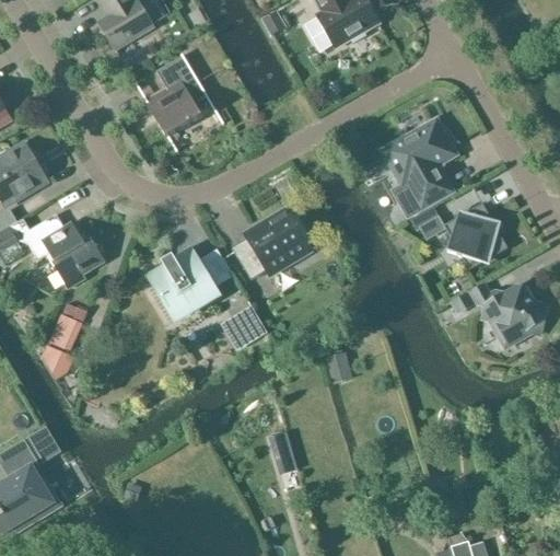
[(102,0),(111,14),(98,21),(120,57),(121,57),(117,48),(154,26),(138,0),(133,0),(102,0)]
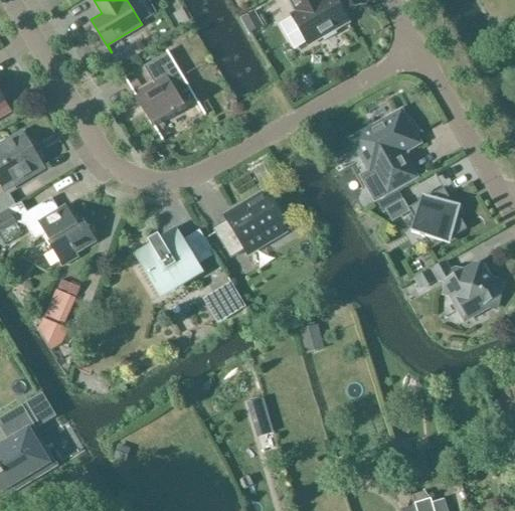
[(291,0),(297,9),(291,12),(309,43),(323,34),(325,38),(337,31),(335,28),(349,19),(338,0),(291,0)]
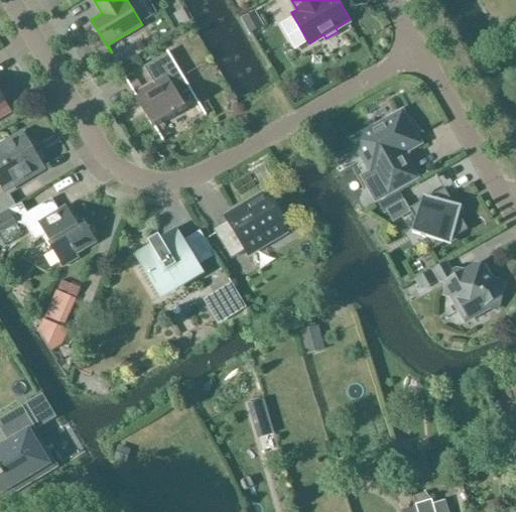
[(126,75),(125,76),(163,139),(164,138),(156,124),(185,106),(178,94),(189,87),(206,114),(207,113),(168,49),(167,49),(168,51),(145,66),(155,81),(136,92),(126,75)]
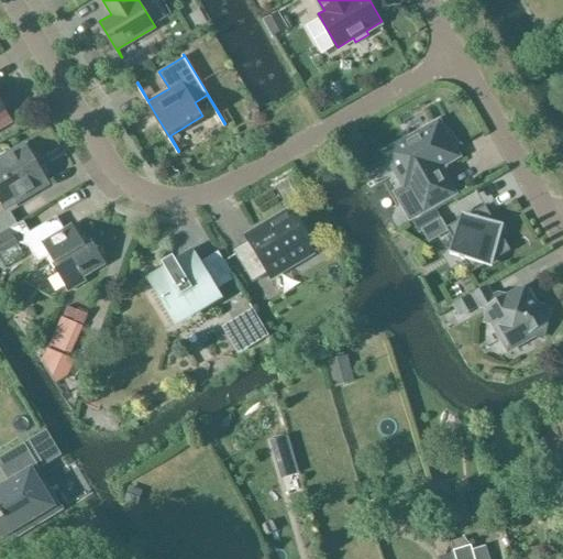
[(0,124),(11,119),(0,100),(0,124)]
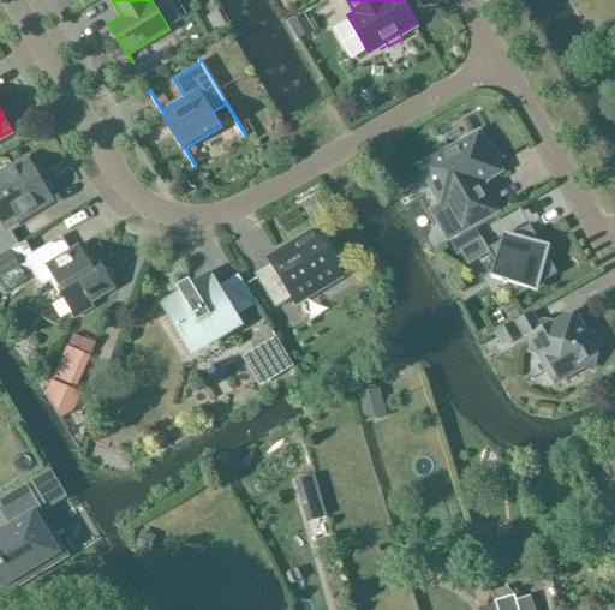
[(500,168),(479,132),(423,165),(443,199),(448,197),(465,226),(495,208),(484,189),(488,174),(500,168)]
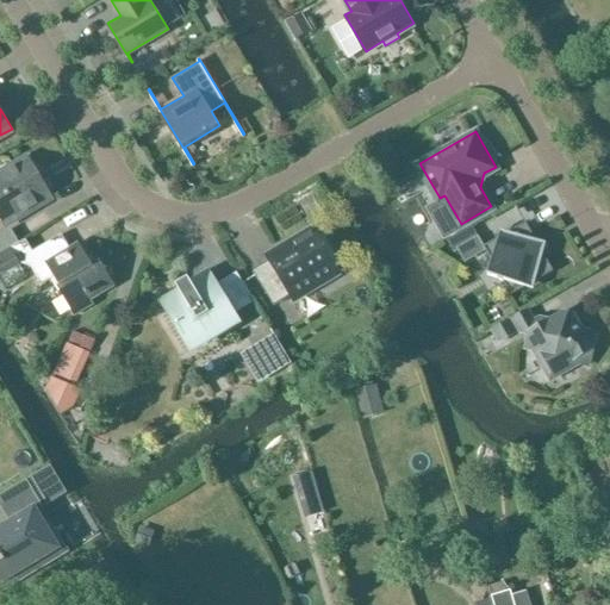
[(51,195),(29,156),(0,172),(0,214),(5,223),(51,195)]
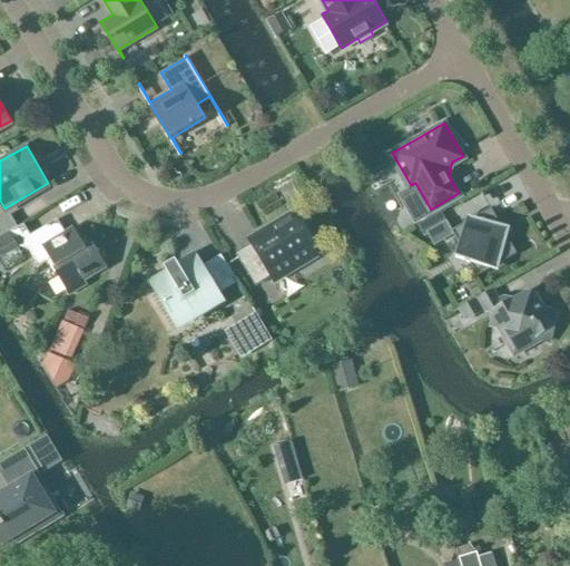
[(467,221),(452,228),(460,242),(457,256),(470,260),(478,274),(492,266),(499,269),(501,261),(518,252),(509,234),(511,225),(502,223),(492,206),(475,215),(468,213),(467,221)]
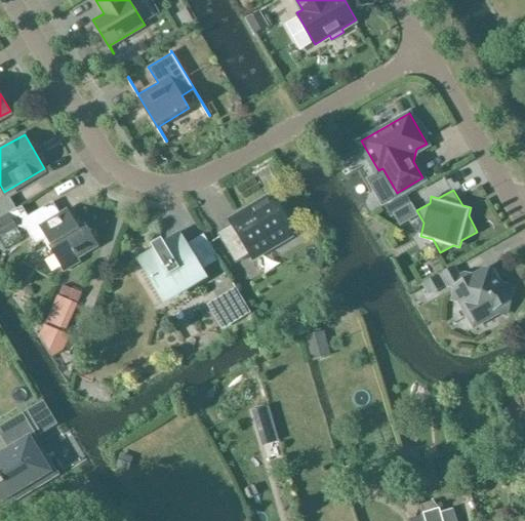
[(392,216),(413,204),(406,193),(385,205),(392,216)]
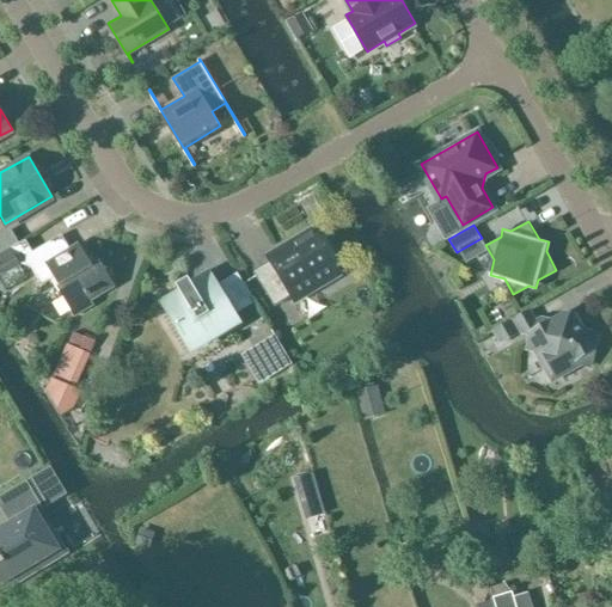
[(0,233),(0,252),(12,246),(20,241),(12,227),(0,233)]
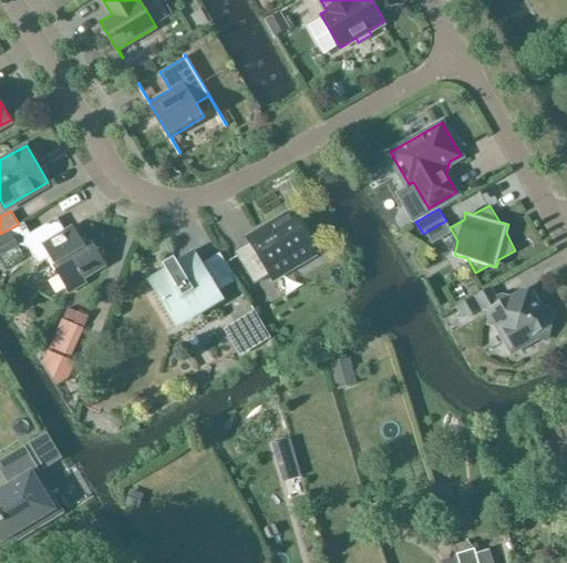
[(320,243),(301,211),(291,216),(288,211),(271,221),(275,226),(236,249),(255,283),(295,258),(298,264),(313,255),(310,248),(320,243)]
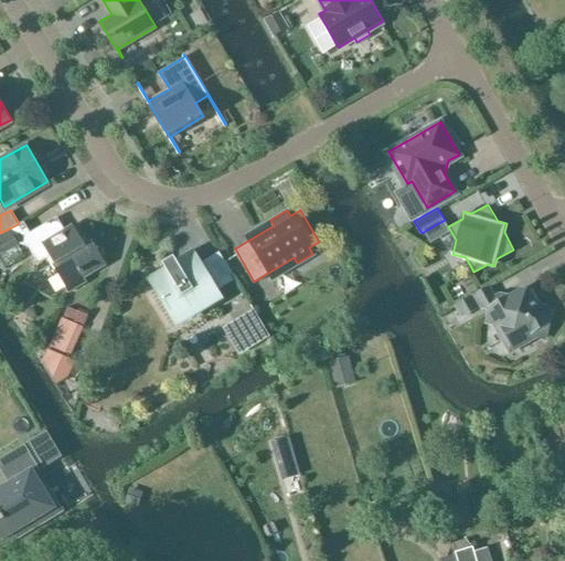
[(86,276),(106,263),(94,242),(87,246),(73,223),(65,228),(57,214),(18,239),(11,228),(0,233),(0,250),(2,253),(22,242),(29,245),(41,264),(50,257),(70,288),(74,288),(88,279),(86,276)]
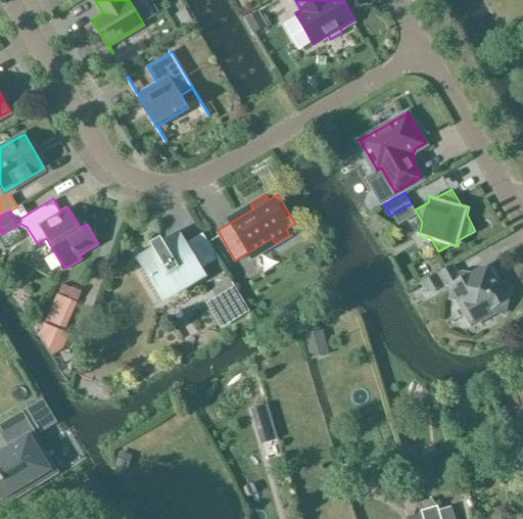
[(151,243),(154,248),(139,257),(163,298),(204,274),(199,265),(211,257),(198,235),(186,242),(180,233),(165,242),(162,237),(151,243)]
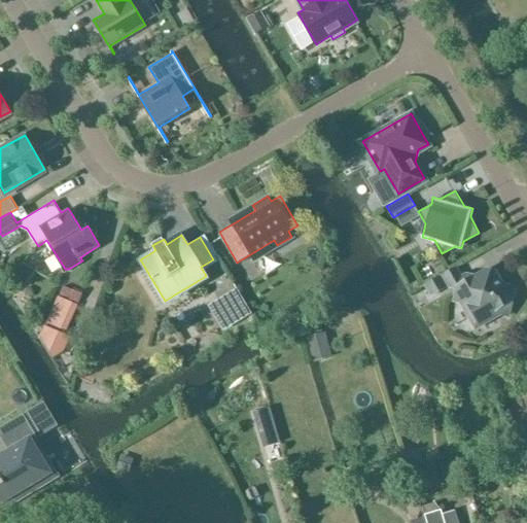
[(464,262),(463,260),(421,285),(421,286),(426,283),(432,292),(448,284),(455,298),(455,299),(468,303),(478,319),(495,310),(508,313),(516,286),(502,282),(496,271),(487,269),(476,275),(465,273),(460,264),(464,262)]
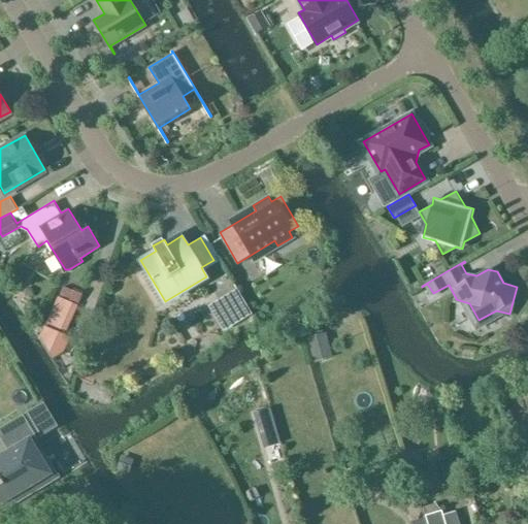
[(64,285),(60,295),(78,303),(84,294),(64,285)]
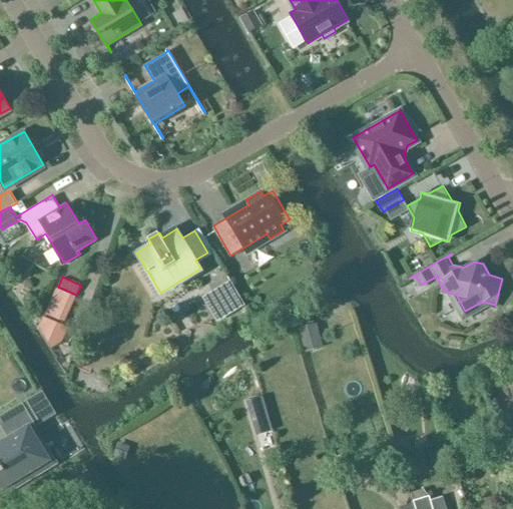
[(210,291),(222,312),(242,300),(230,279),(210,291)]
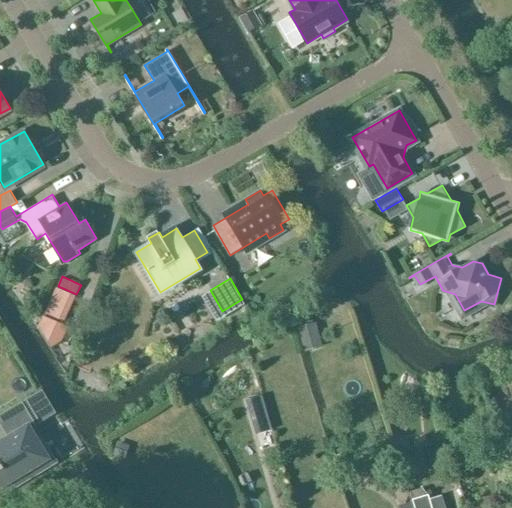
[(62,324),(76,294),(58,286),(57,285),(43,315),(62,324)]
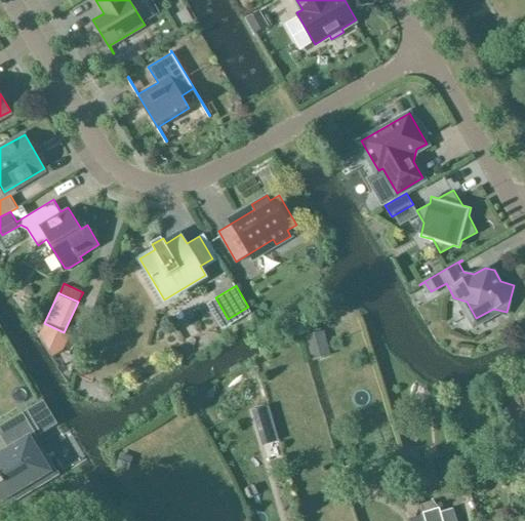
[(306,334),(312,359),(331,354),(325,329),(306,334)]
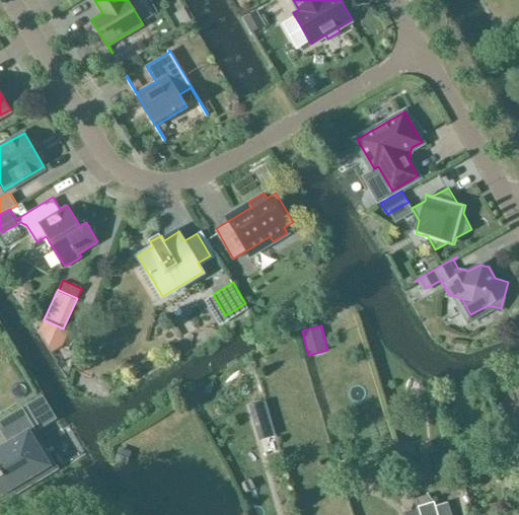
[(266,399),(251,403),(255,419),(271,415),(266,399)]
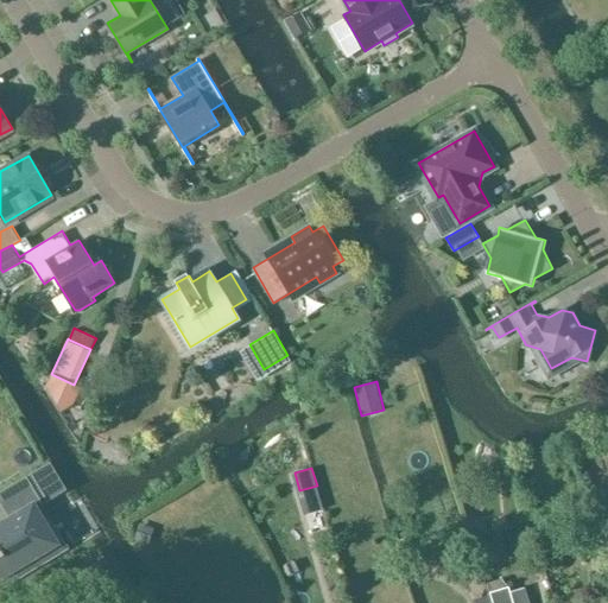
[(52,537),(35,507),(40,503),(32,490),(7,506),(14,519),(0,527),(0,576),(36,556),(32,548),(52,537)]
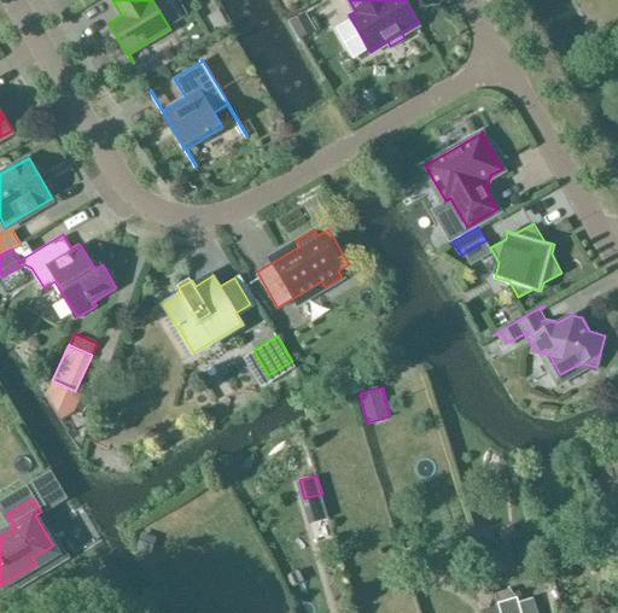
[(482,524),(476,531),(489,541),(495,532),(482,524)]
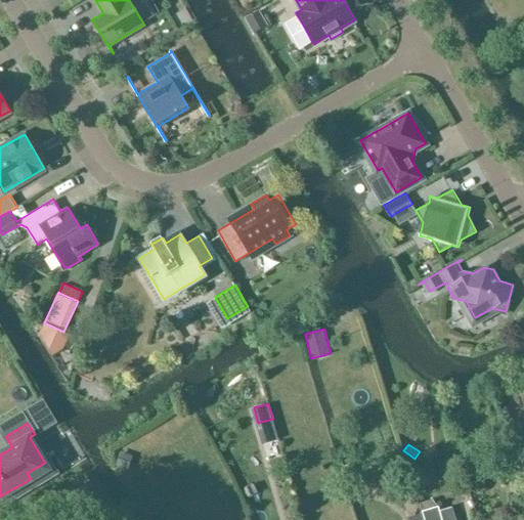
[(122,451),(119,462),(129,466),(133,455),(122,451)]
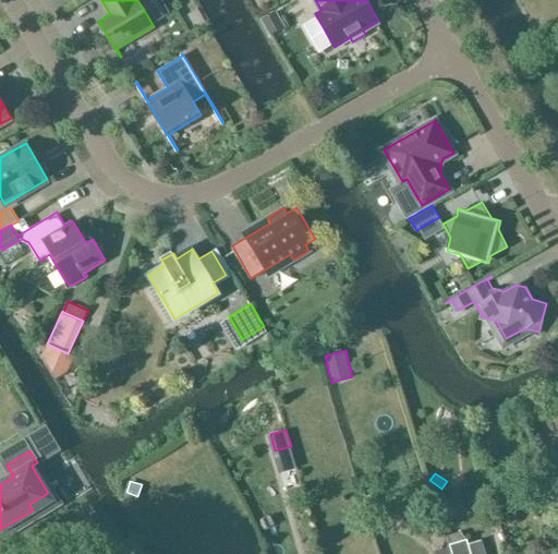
[(450,546),(452,553),(472,553),(468,539),(464,540),(461,530),(447,534),(450,546)]
